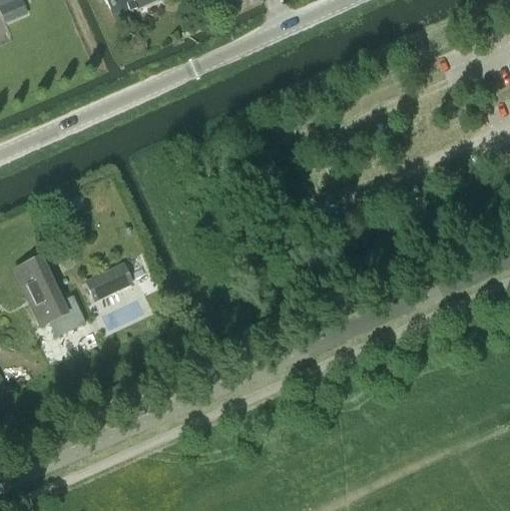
[(17,0),(0,7),(0,10),(4,21),(27,11),(23,0),(17,0)]
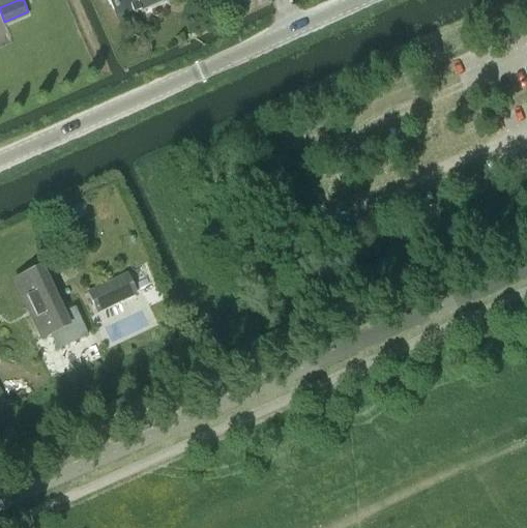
[(114,0),(123,21),(135,16),(134,13),(164,0),(114,0)]
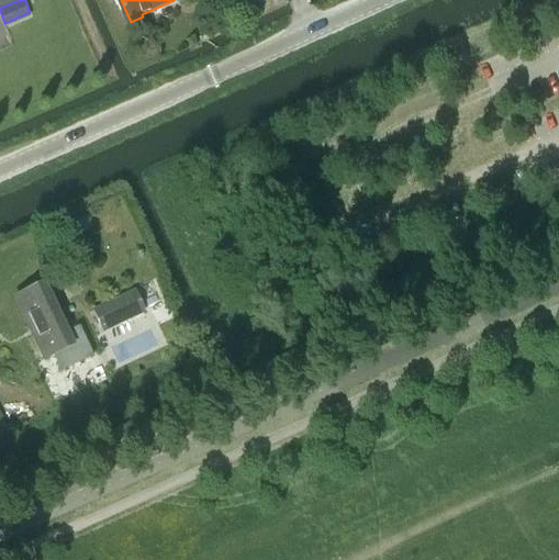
[(77,267),(68,271),(73,281),(81,278),(77,267)]
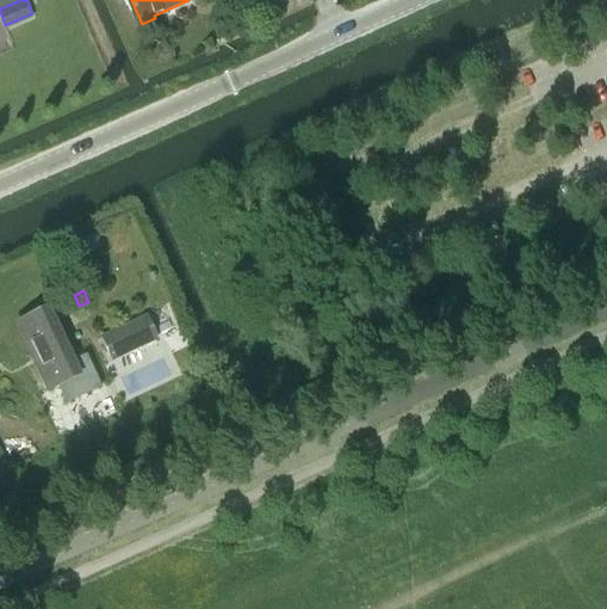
[(79,358),(53,306),(19,323),(51,388),(61,383),(69,401),(104,385),(88,354),(79,358)]
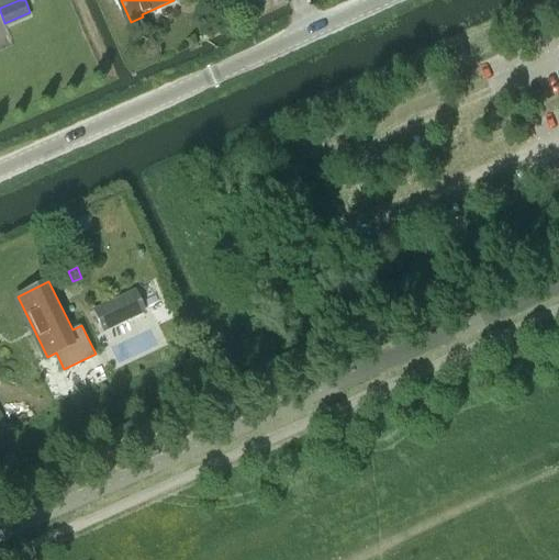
[(136,288),(96,308),(105,328),(146,309),(136,288)]
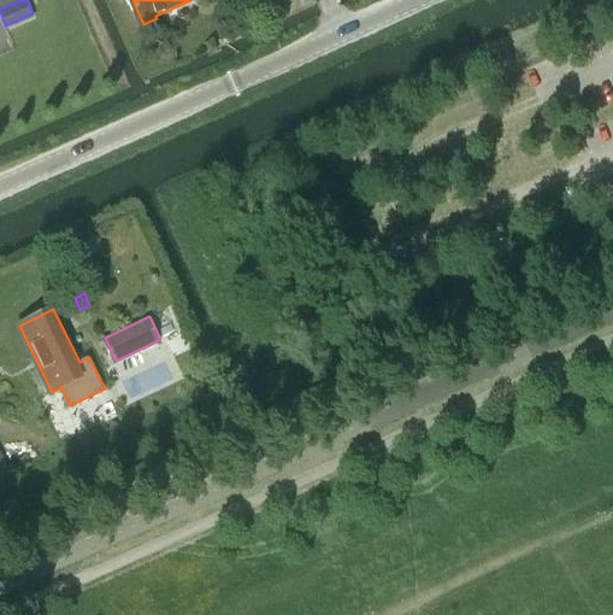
[(0,449),(0,476),(12,470),(0,449)]
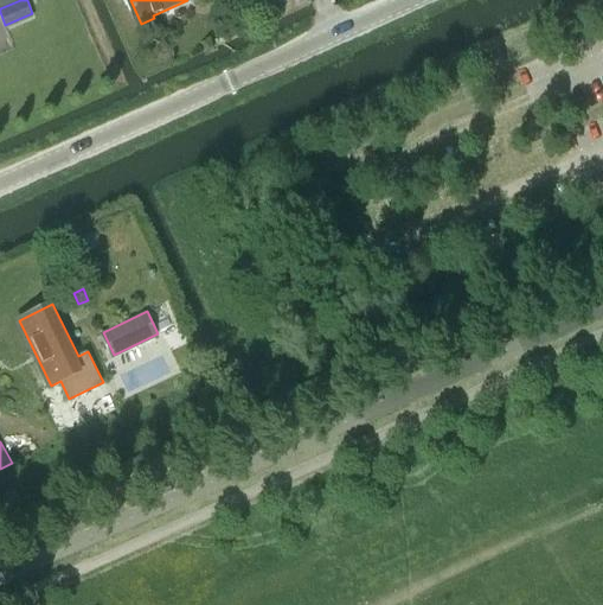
All buildings are outlined.
